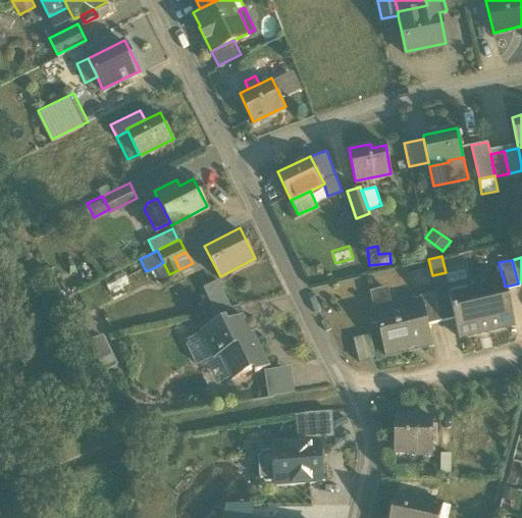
[(169,274),(163,262),(155,267),(161,279),(169,274)]
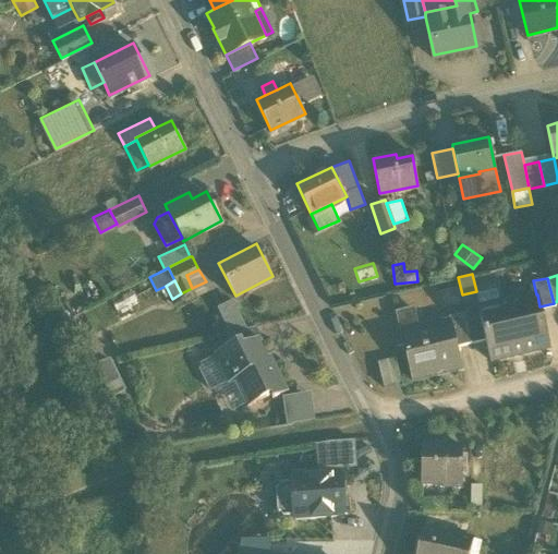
[(496,287),(476,291),(480,308),(498,303),(500,303),(496,287)]
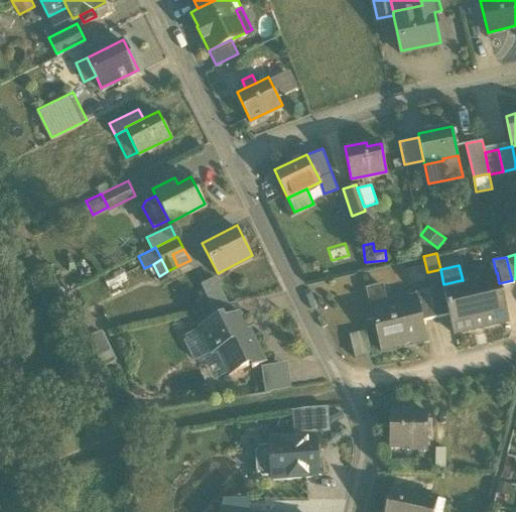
[(427,272),(430,287),(436,315),(448,312),(442,284),(443,284),(440,269),(427,272)]
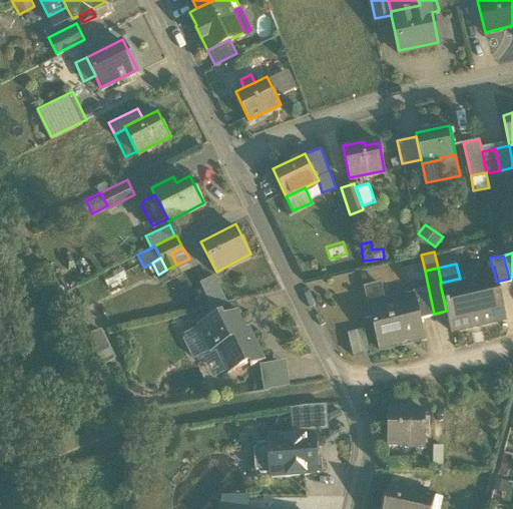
[(446,311),(451,330),(504,318),(496,282),(494,271),(493,271),(460,279),(458,279),(459,285),(443,288),(441,283),(440,283),(446,311)]
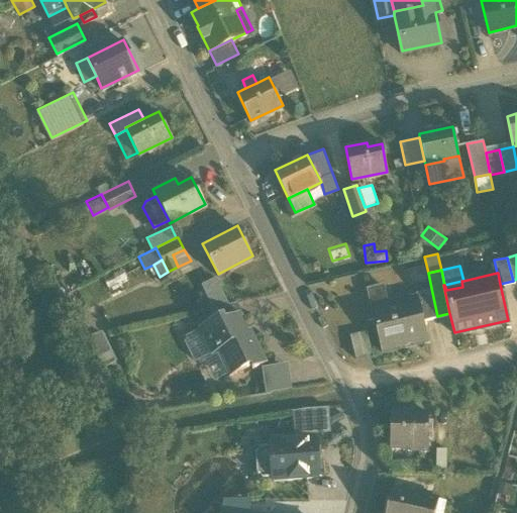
[(204,288),(212,305),(228,301),(215,275),(201,282),(204,288)]
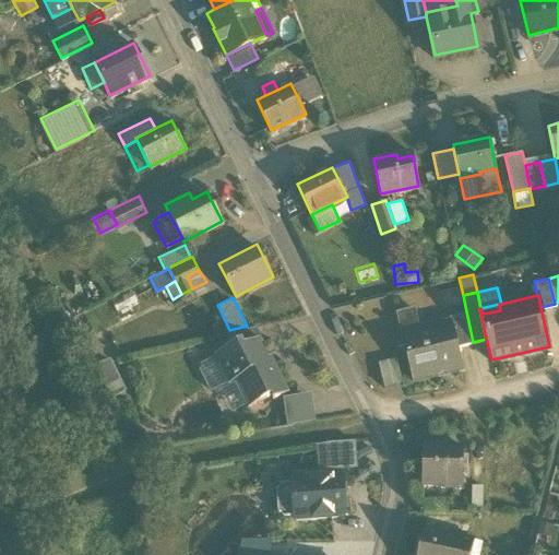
[(499,304),(480,308),(483,314),(500,310),(499,304)]
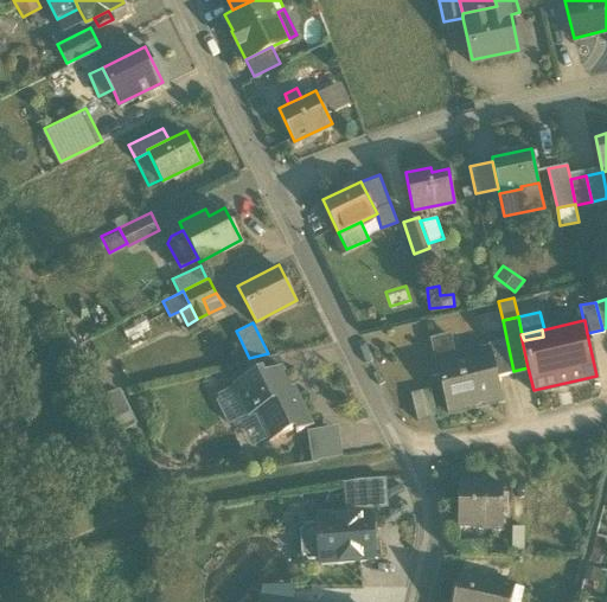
[(436,360),(439,367),(457,363),(454,356),(455,356),(453,344),(452,344),(449,334),(432,338),(438,360),(436,360)]
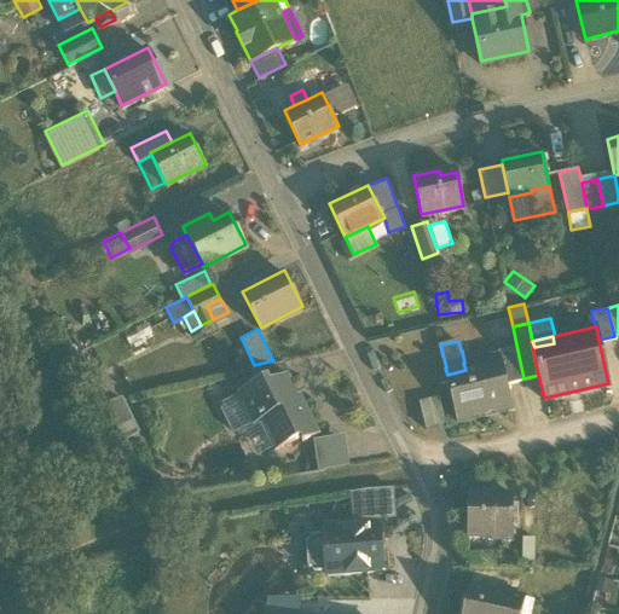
[(244,345),(223,355),(231,370),(250,365),(254,365),(244,345)]
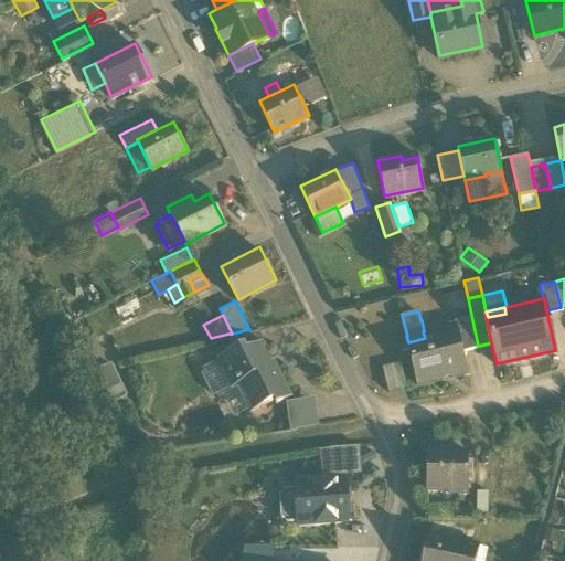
[(462,349),(478,346),(471,315),(455,318),(462,349)]
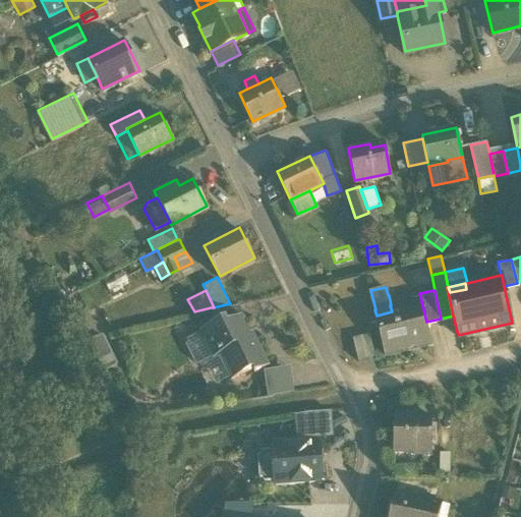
[(415,299),(391,305),(390,305),(392,311),(377,316),(375,316),(385,352),(431,341),(426,322),(419,293),(414,294),(415,299)]
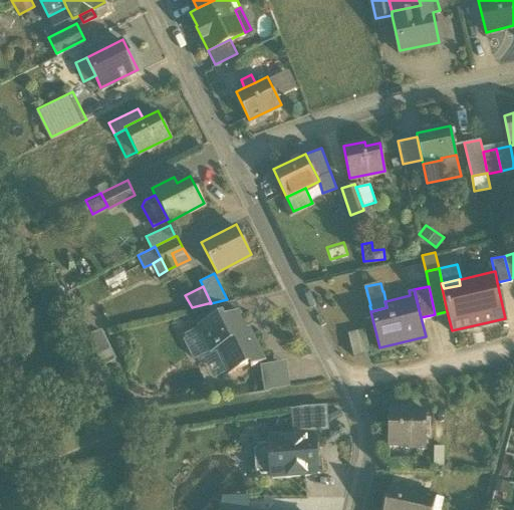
[(221,314),(223,318),(237,311),(238,313),(241,311),(234,298),(227,299),(211,303),(208,303),(215,317),(221,314)]
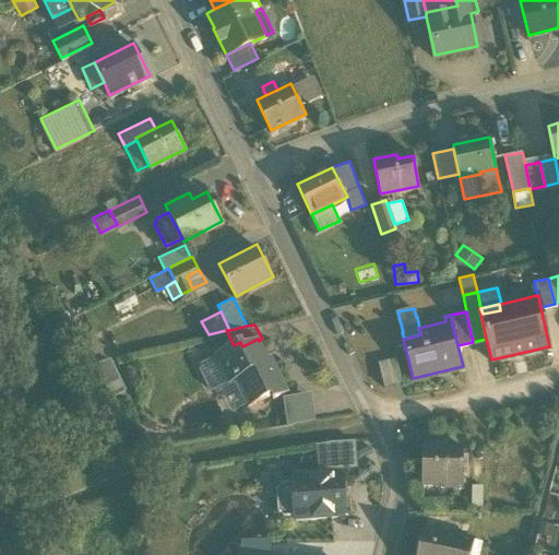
[(233,377),(248,405),(271,393),(273,398),(287,390),(273,361),(270,363),(259,341),(258,339),(242,346),(240,342),(234,345),(213,355),(226,380),(233,377)]
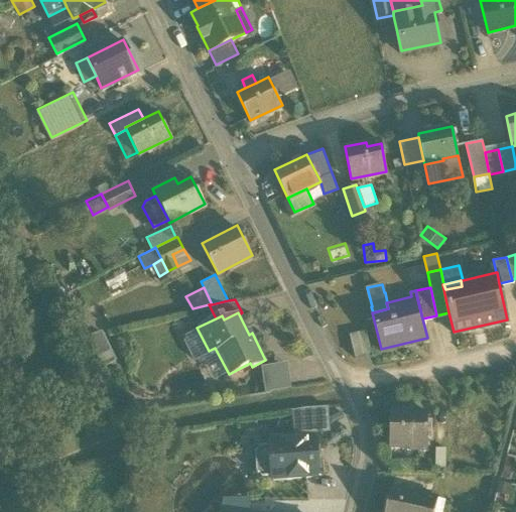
[(81,326),(84,334),(103,330),(106,329),(104,320),(81,326)]
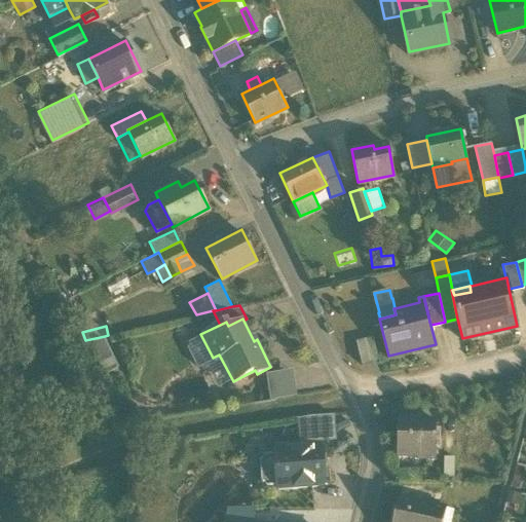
[(213,358),(200,334),(188,340),(187,344),(196,364),(201,365),(213,358)]
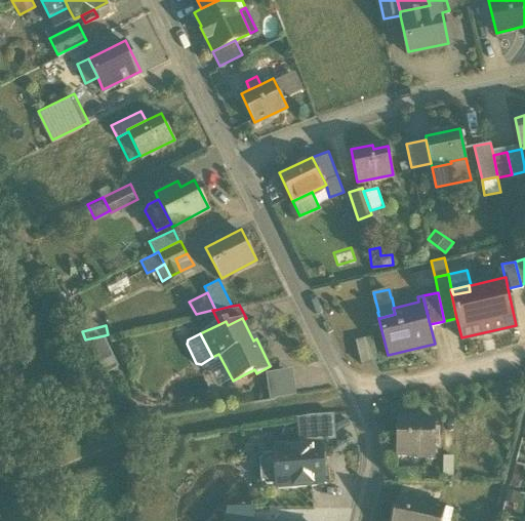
[(357,338),(362,362),(377,358),(372,334),(357,338)]
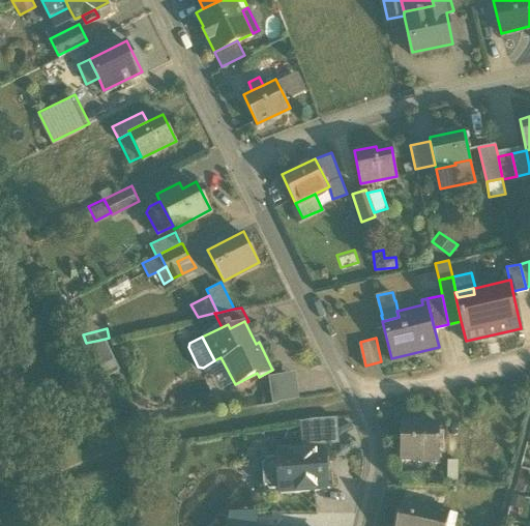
[(119,369),(106,339),(86,343),(104,376),(119,369)]
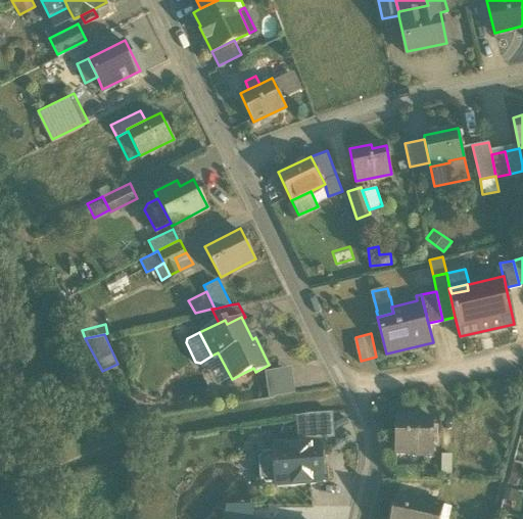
[(211,356),(200,363),(209,365),(220,385),(232,379),(218,352),(211,356)]
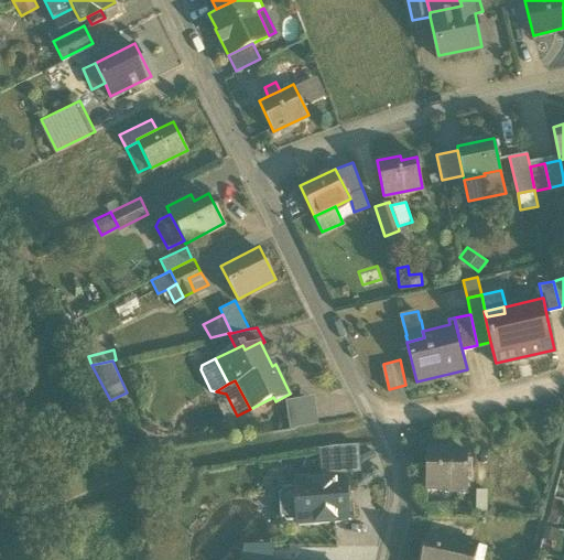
[(282,400),(286,428),(315,423),(311,396),(282,400)]
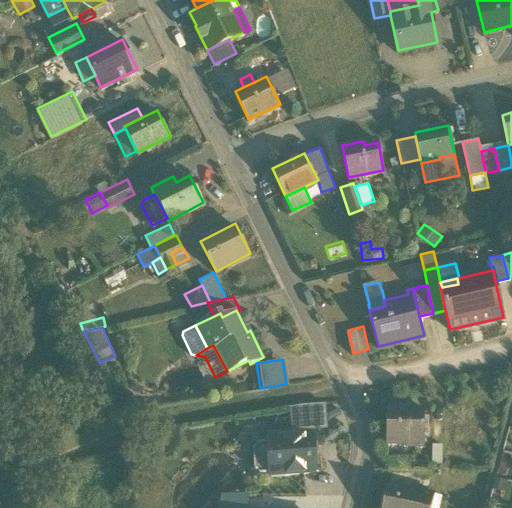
[(303,415),(304,426),(325,425),(323,401),(302,403),(303,415)]
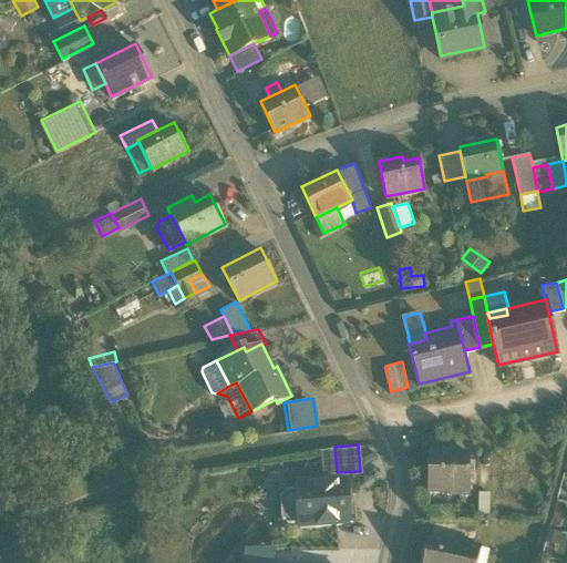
[(321,449),(322,461),(336,460),(334,447),(321,449)]
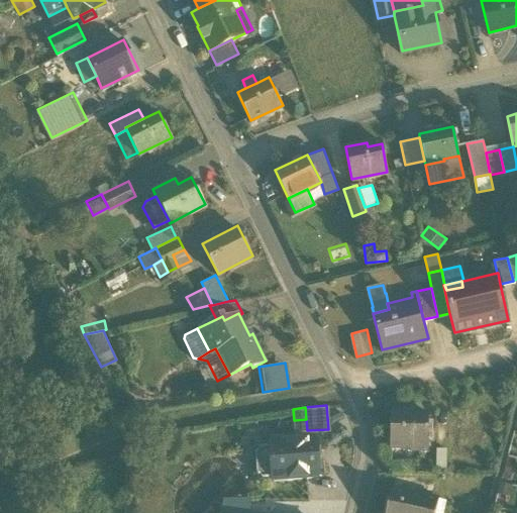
[(389,447),(426,448),(427,413),(390,412),(389,447)]
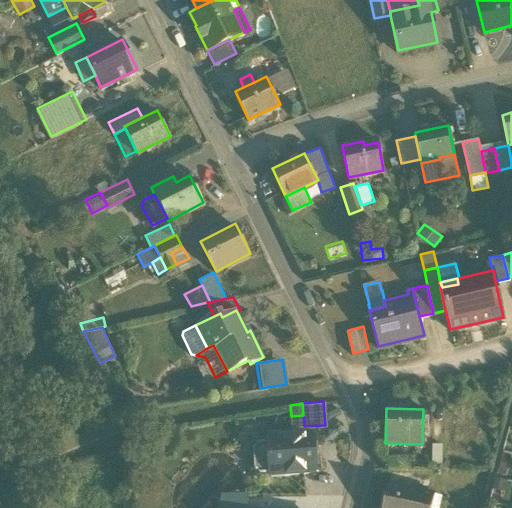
[(270,470),(270,473),(316,470),(313,433),(267,436),(268,439),(257,440),(253,445),(254,466),(260,471),(270,470)]
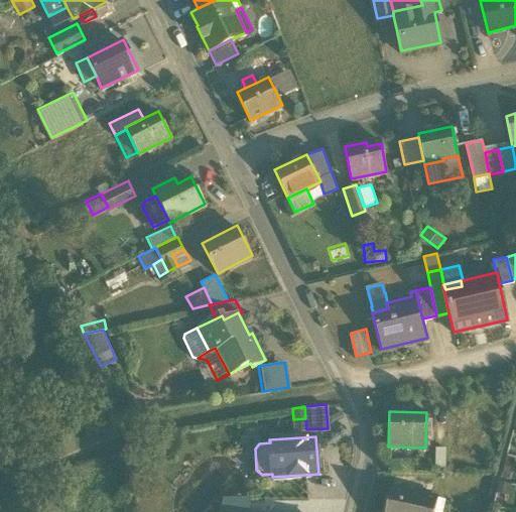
[(433,442),(433,465),(446,465),(446,442),(433,442)]
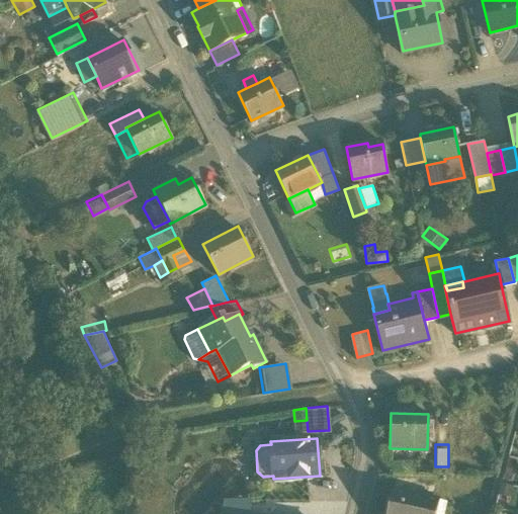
[(435,513),(439,498),(394,488),(386,513),(435,513)]
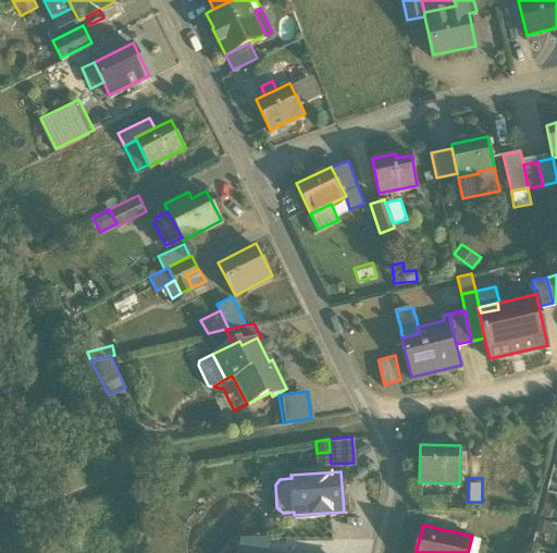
[(235,552),(265,552),(267,533),(239,533),(235,552)]
